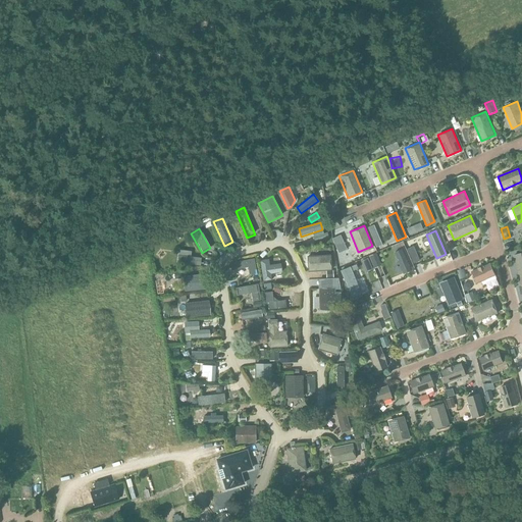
[(402,249),(394,252),(403,274),(411,270),(402,249)]
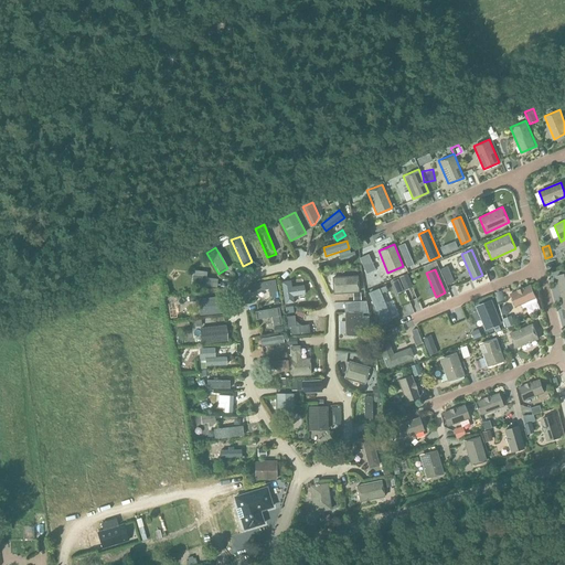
[(206,272),(194,270),(193,276),(192,285),(214,287),(214,279),(206,278),(206,272)]
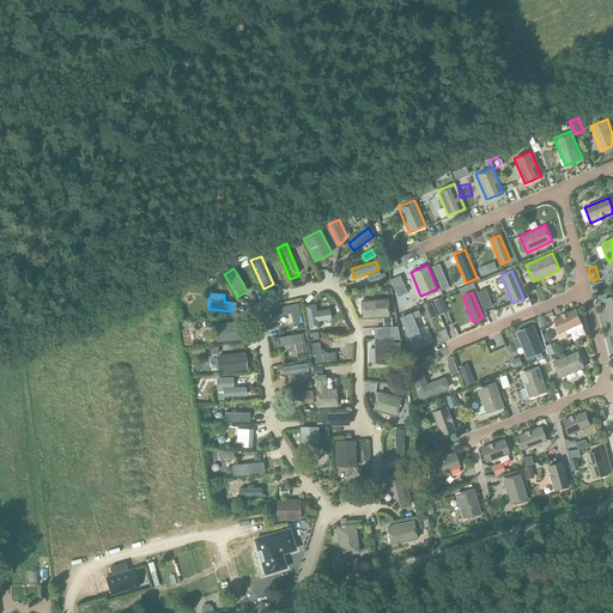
[(388,301),(360,301),(360,320),(389,319),(388,301)]
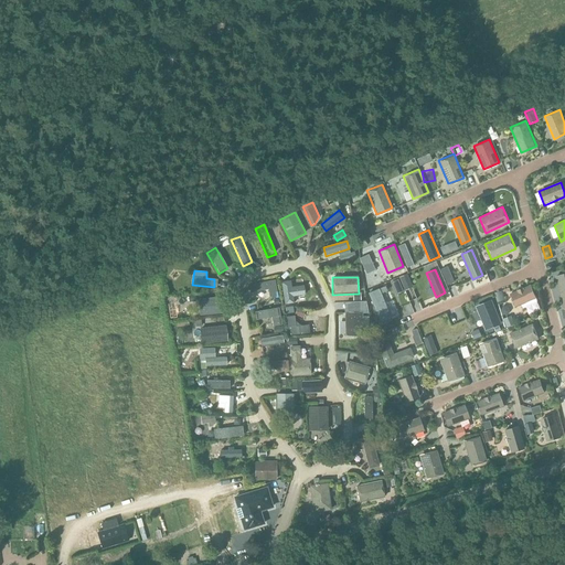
[(275,280),(249,285),(251,292),(267,289),(268,300),(278,298),(275,280)]
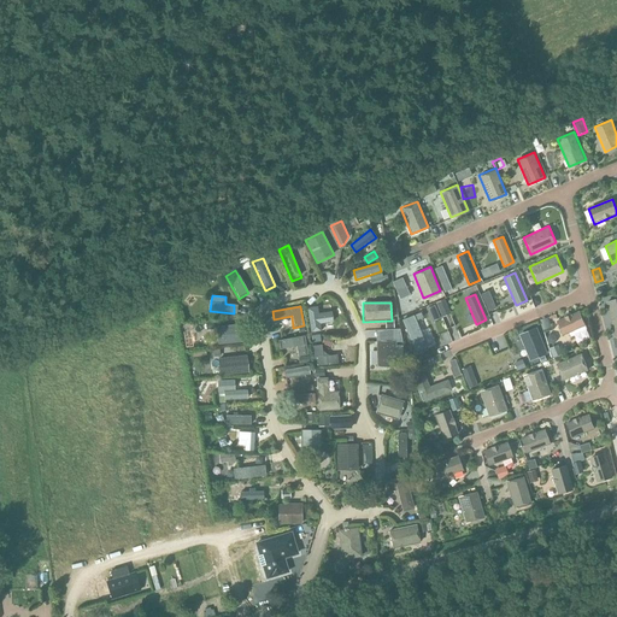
[(317,306),(306,307),(310,333),(321,331),(319,324),(333,322),(331,311),(318,313),(317,306)]
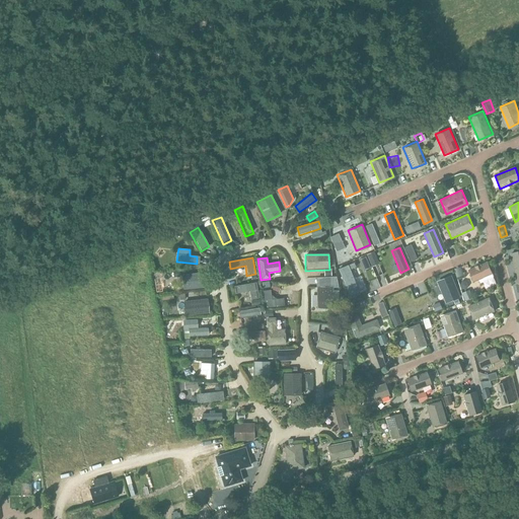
[(488,262),(467,271),(472,283),(493,275),(488,262)]
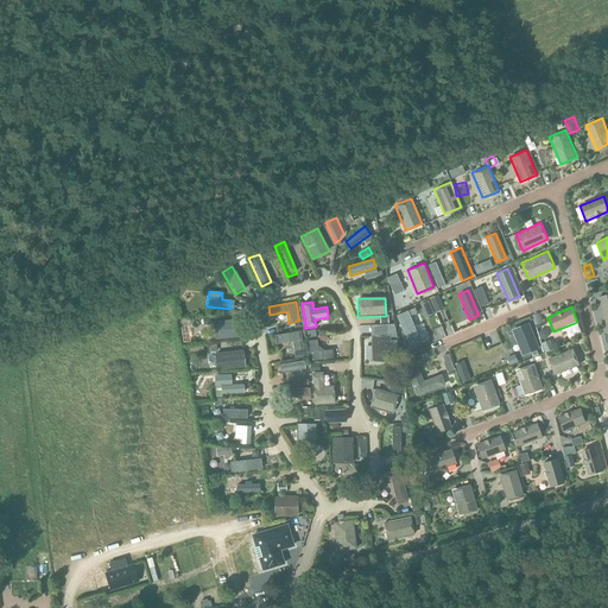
[(407,310),(396,315),(409,347),(419,343),(407,310)]
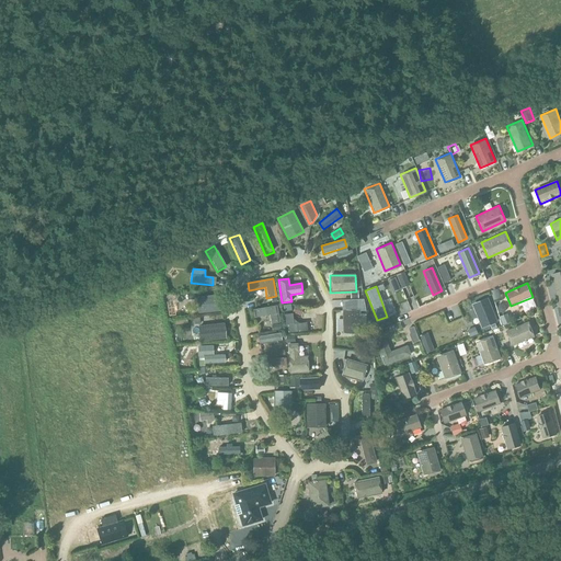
[(218,295),(196,297),(198,315),(219,311),(218,295)]
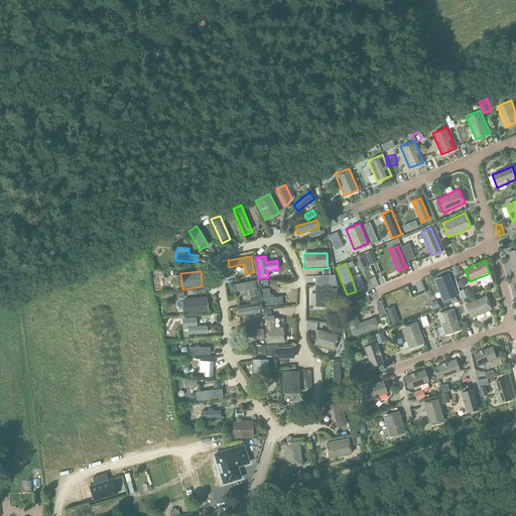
[(434,279),(442,301),(458,295),(448,273),(434,279)]
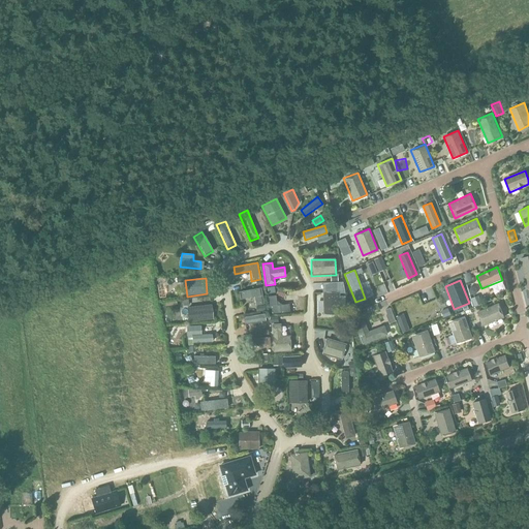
[(343,283),(321,283),(322,315),(340,314),(339,293),(344,293),(343,283)]
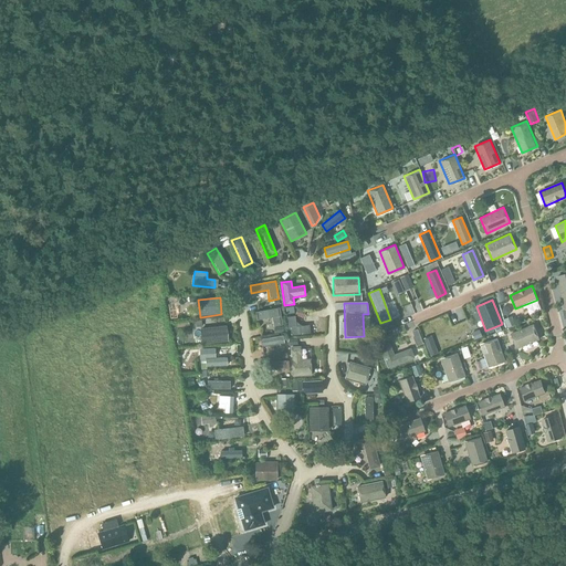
[(294,306),(294,315),(304,314),(304,306),(294,306)]
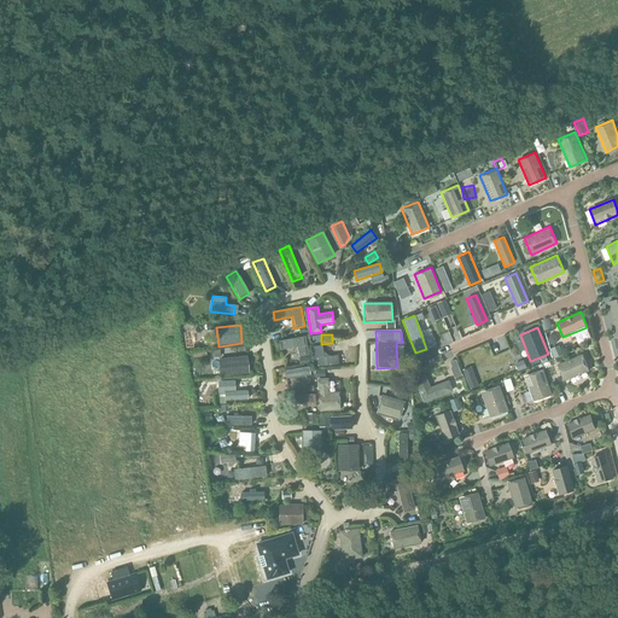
[(304,337),(279,342),(280,350),(296,348),(298,357),(309,355),(304,337)]
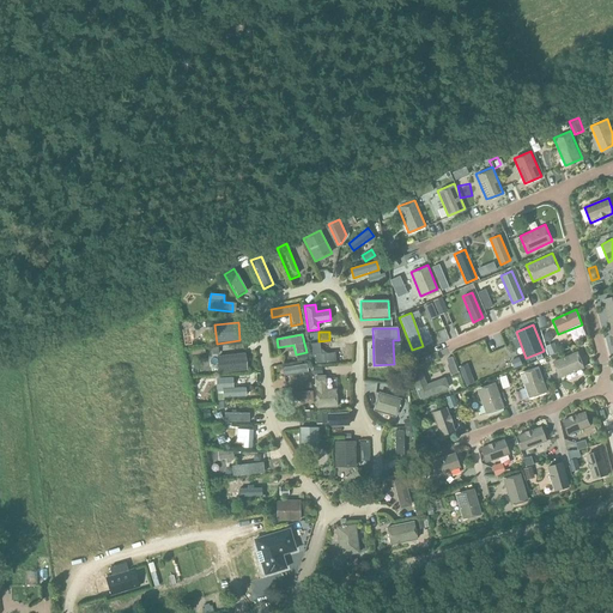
[(320,343),(310,344),(311,364),(335,362),(334,352),(321,353),(320,343)]
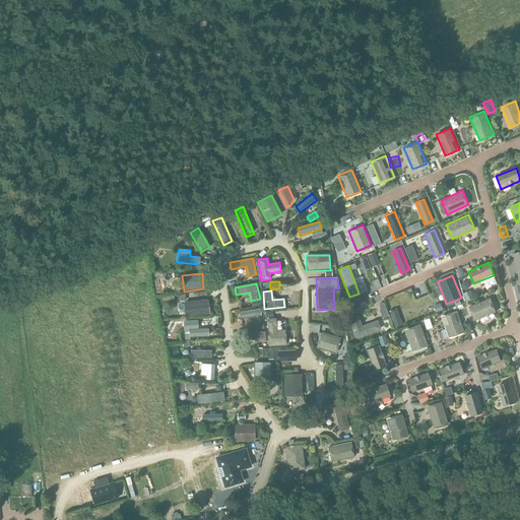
[(490,298),(470,306),(475,320),(496,313),(490,298)]
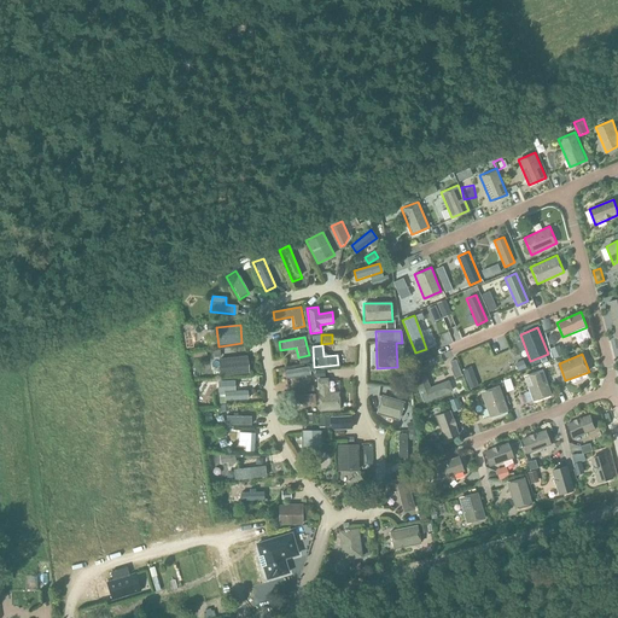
[(246,356),(219,359),(220,377),(249,373),(246,356)]
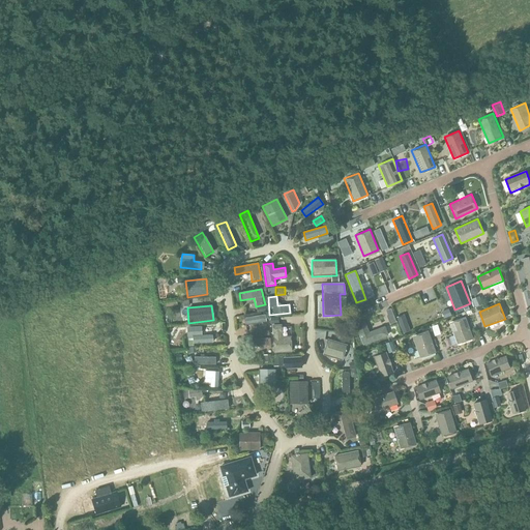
[(264,315),(243,318),(244,325),(266,322),(264,315)]
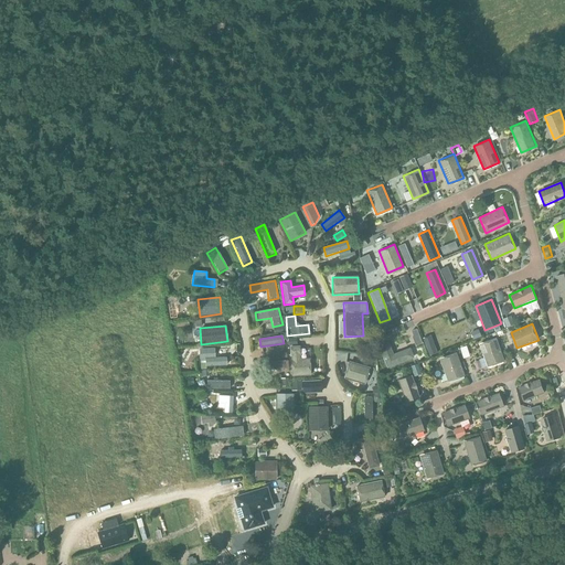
[(423,339),(429,356),(438,353),(432,337),(423,339)]
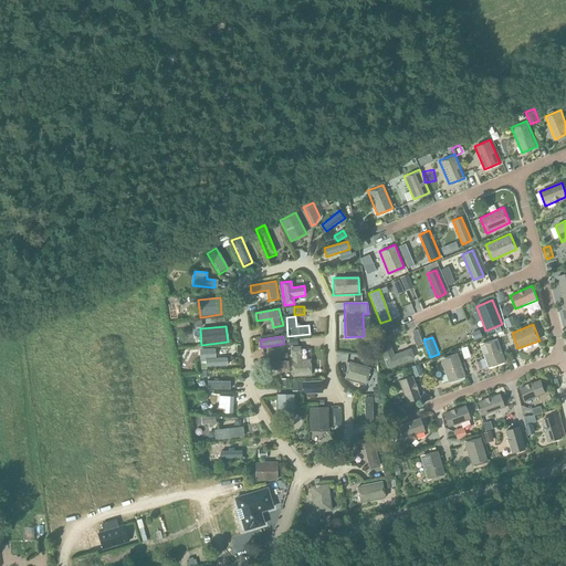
[(480,345),(488,367),(504,360),(496,338),(480,345)]
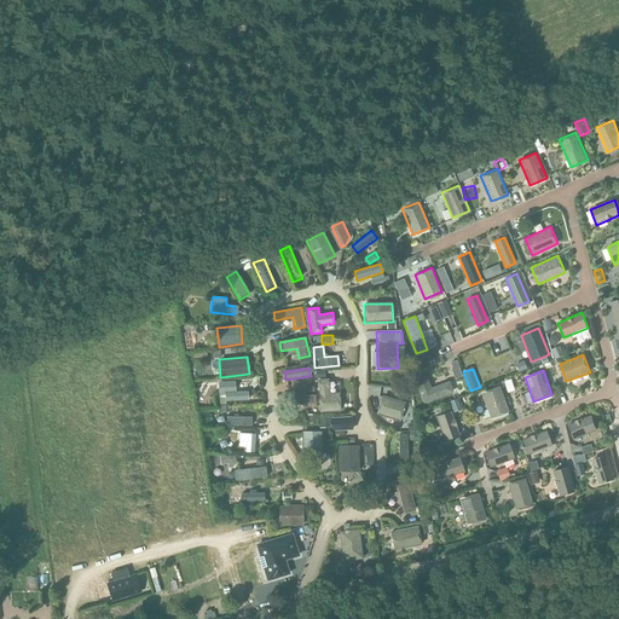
[(426,375),(415,379),(424,403),(453,392),(449,381),(431,387),(426,375)]
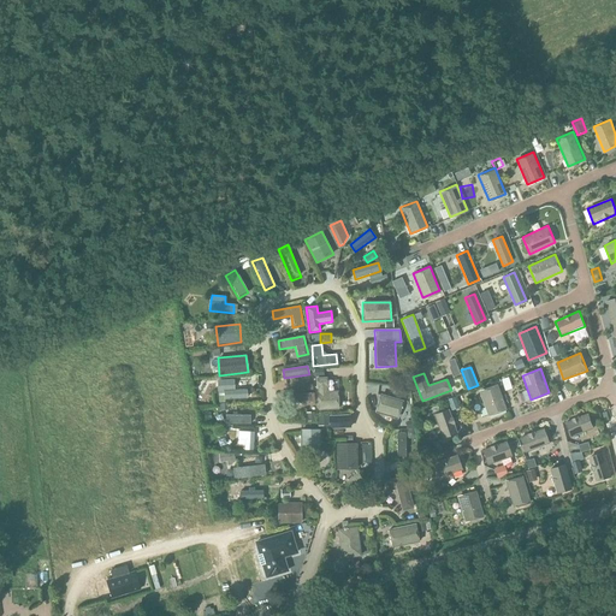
[(326,378),(317,378),(318,412),(339,410),(338,391),(327,392),(326,378)]
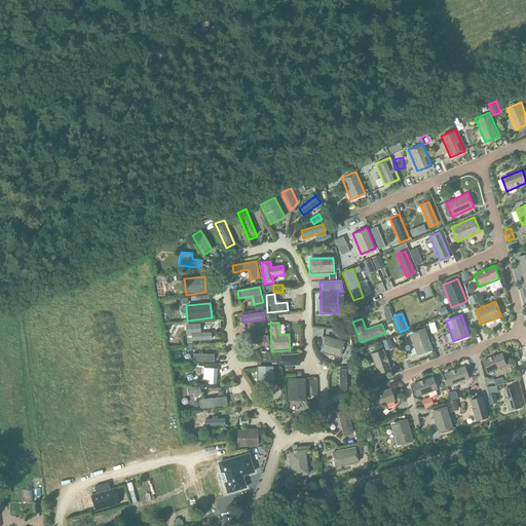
[(199,325),(185,325),(185,335),(186,335),(187,344),(192,344),(192,341),(211,341),(211,333),(199,333),(199,325)]
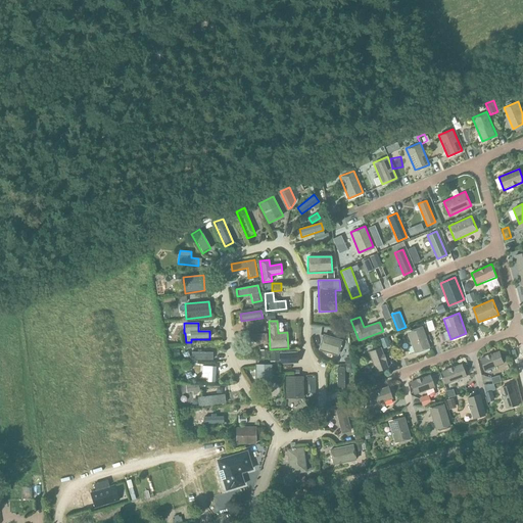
[(407,332),(414,352),(430,346),(423,327),(407,332)]
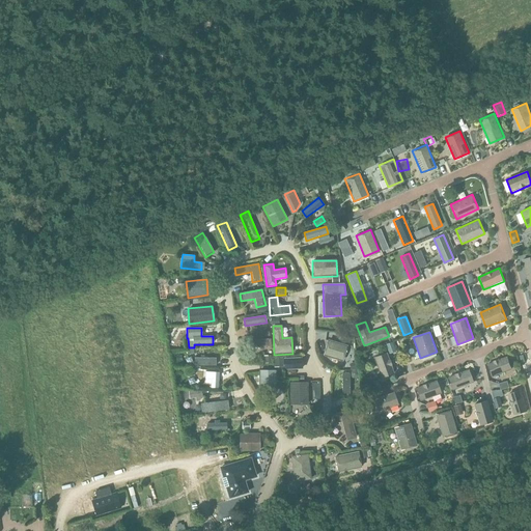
[(347,346),(328,340),(323,356),(342,362),(347,346)]
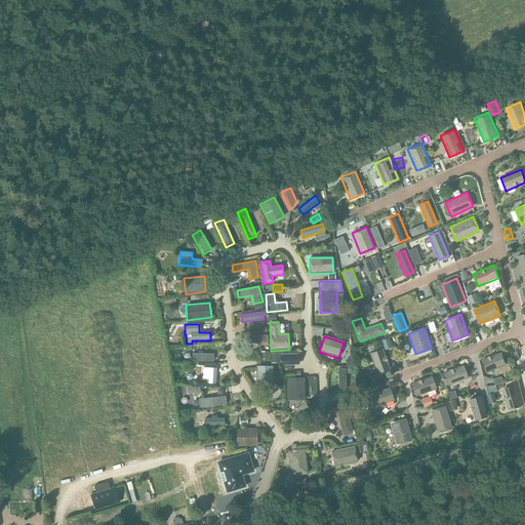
[(382,349),(369,354),(377,374),(390,369),(382,349)]
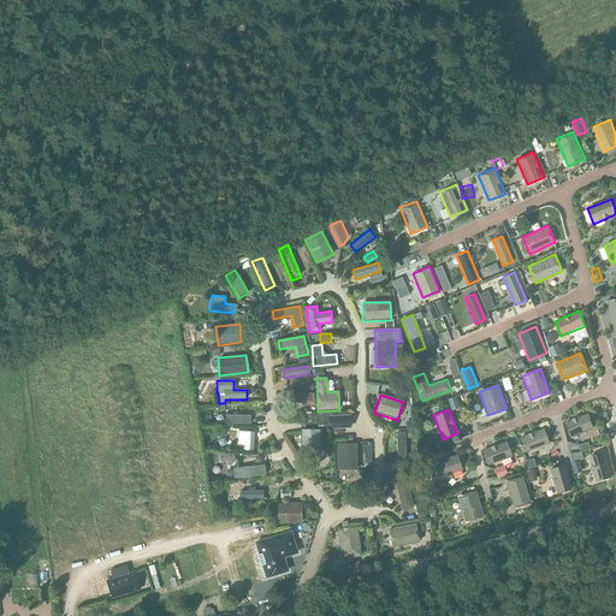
[(588,414),(564,422),(570,438),(594,430),(588,414)]
